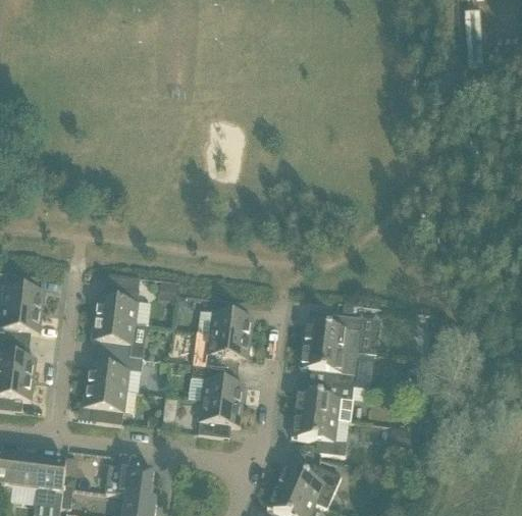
[(479,10),(464,11),(468,67),(482,66),(479,10)]
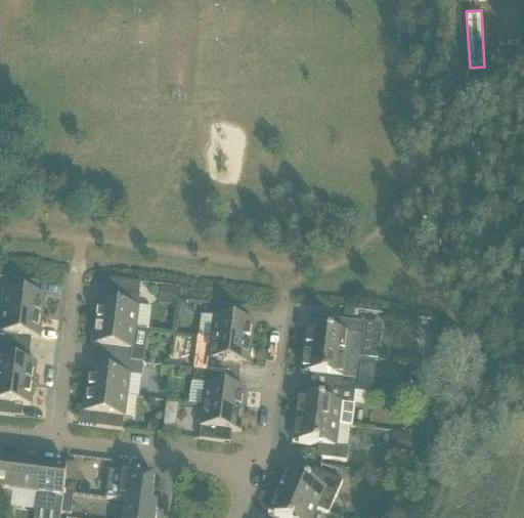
[(516,65),(515,46),(496,47),(497,67),(516,65)]
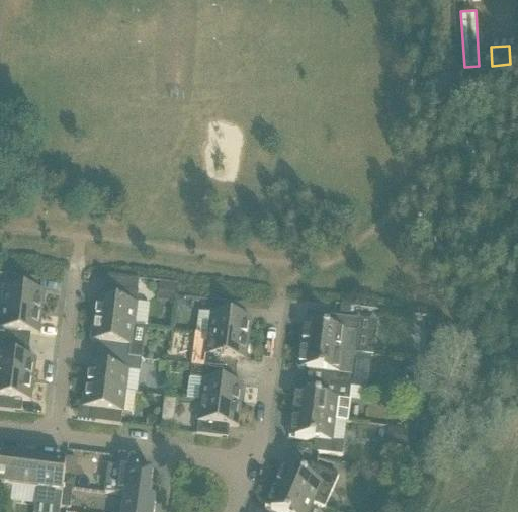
[(31,274),(11,272),(6,271),(4,283),(3,283),(1,305),(41,310),(44,288),(29,286),(31,274)]
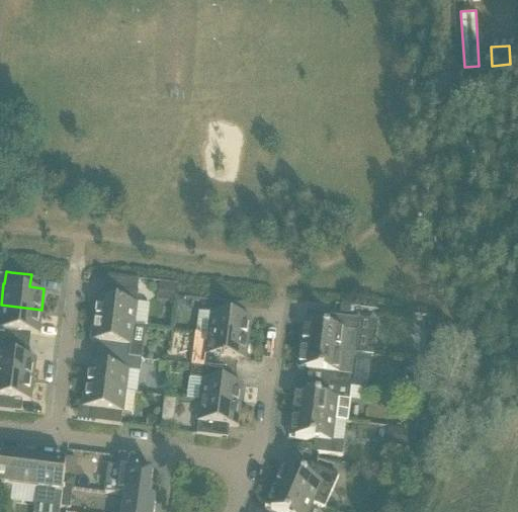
[(96,294),(93,317),(134,322),(145,323),(147,323),(150,301),(136,299),(139,275),(134,275),(113,272),(110,296),(96,294)]
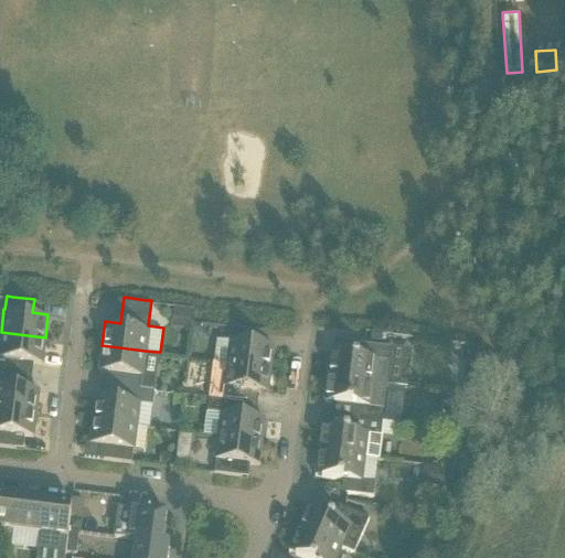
[(259,328),(237,324),(232,323),(231,337),(230,337),(226,361),(270,366),(274,343),(258,341),(259,328)]
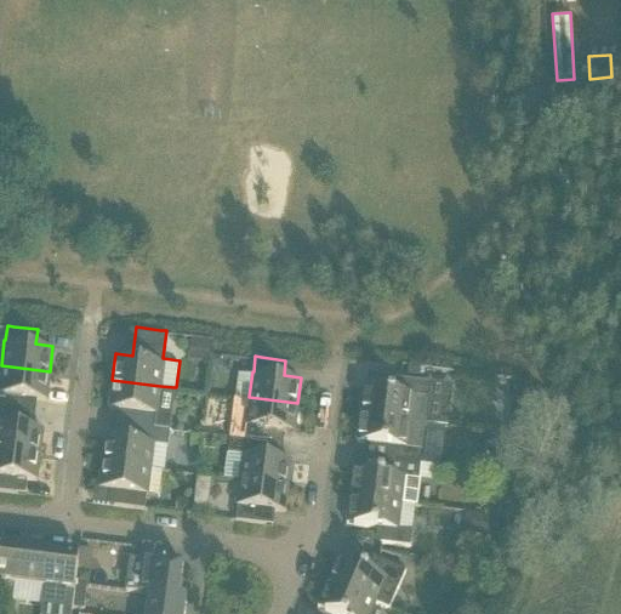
[(442,376),(443,365),(410,359),(408,371),(442,376)]
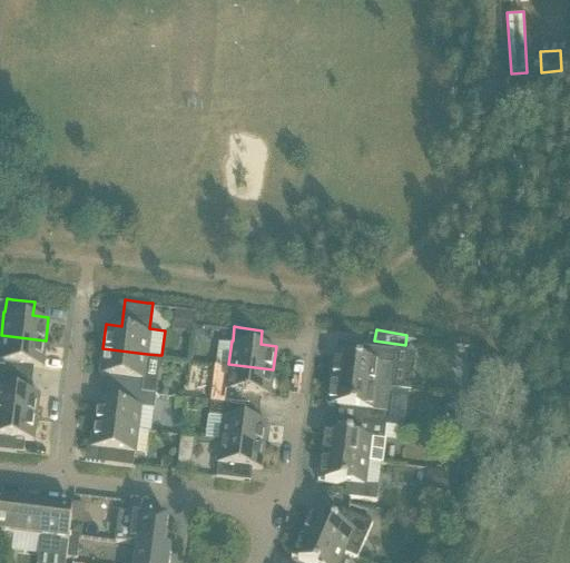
[(42,364),(46,341),(1,335),(0,342),(0,372),(26,375),(27,362),(42,364)]
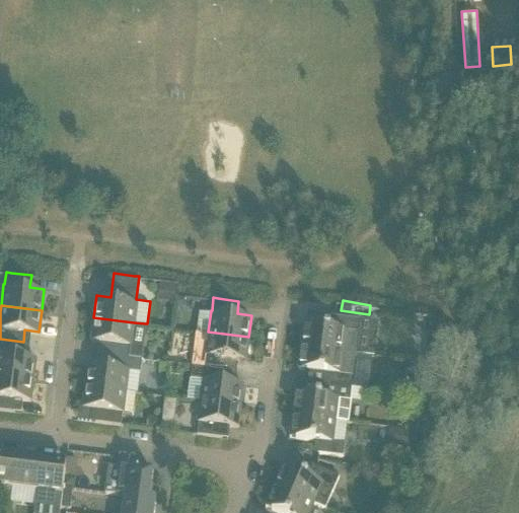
[(360,316),(359,316),(335,313),(332,324),(303,321),(300,344),(343,349),(355,351),(360,316)]
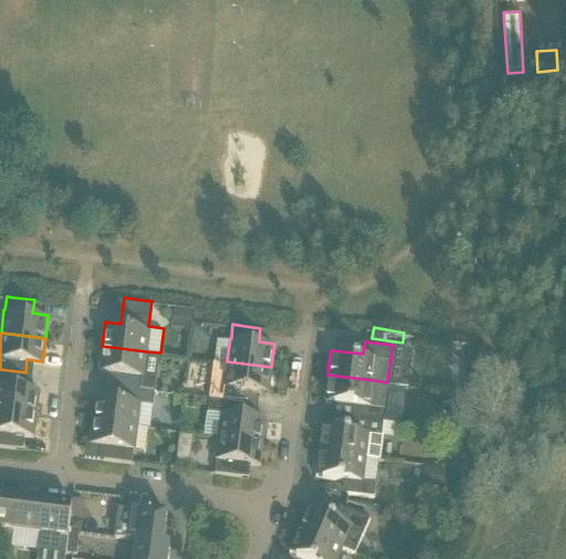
[(143,373),(146,351),(102,346),(100,368),(114,370),(113,383),(154,389),(156,376),(143,373)]
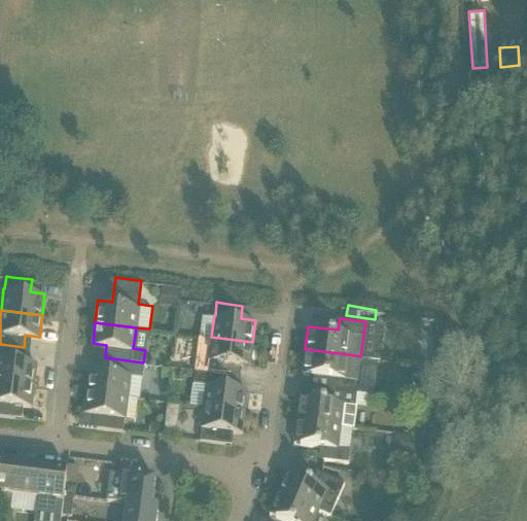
[(249,362),(252,342),(211,337),(209,358),(208,371),(234,374),(235,360),(249,362)]
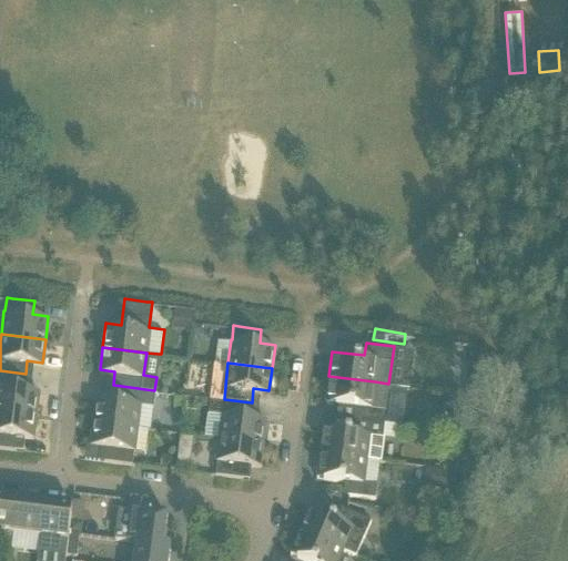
[(23,387),(26,374),(0,370),(0,407),(36,412),(39,389),(23,387)]
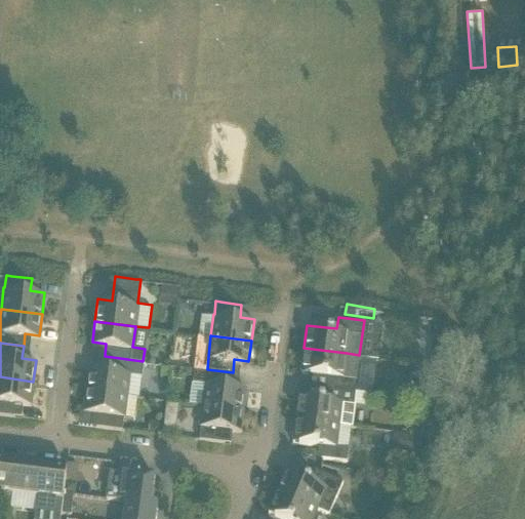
[(355,389),(359,355),(347,353),(304,348),(301,370),(331,373),(329,387),(355,389)]
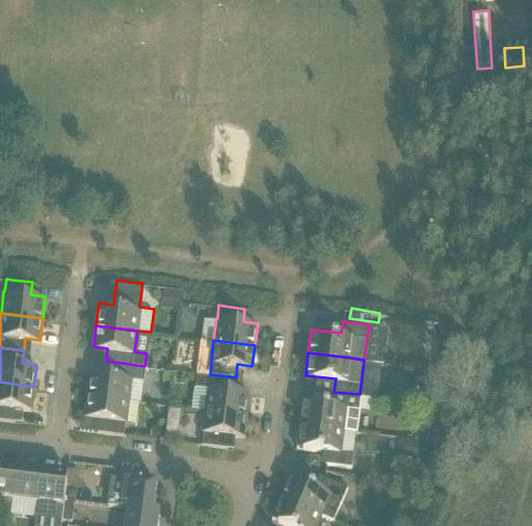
[(90,371),(87,393),(129,398),(131,377),(143,378),(144,366),(106,361),(104,373),(90,371)]
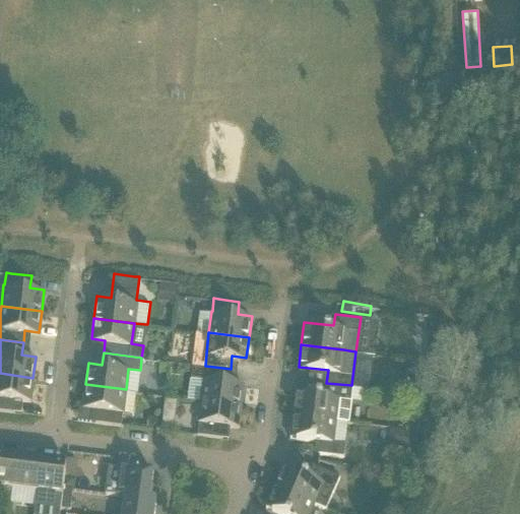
[(229,381),(231,369),(205,366),(192,364),(190,376),(202,378),(200,399),(241,404),(243,382),(229,381)]
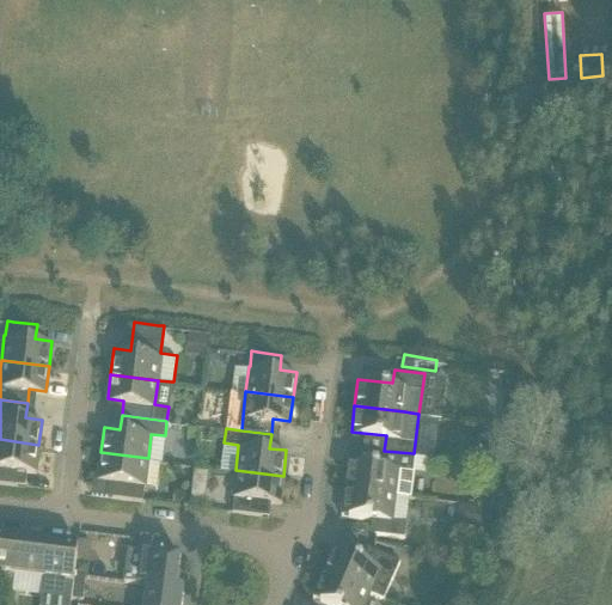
[(36,470),(38,445),(0,439),(0,480),(17,482),(19,468),(36,470)]
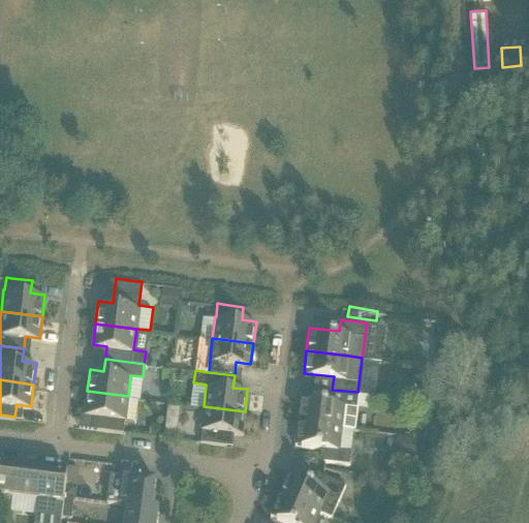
[(353,427),(358,392),(332,390),(331,401),(301,397),(298,421),(341,426),(341,425),(353,427)]
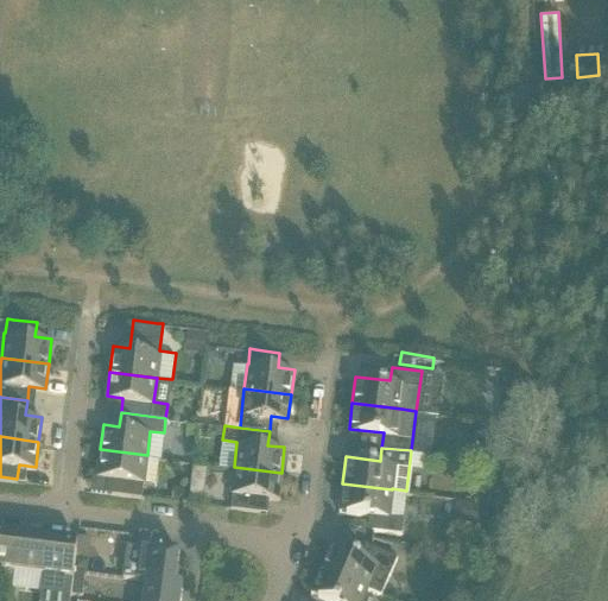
[(144,480),(147,455),(100,449),(96,474),(113,476),(112,491),(141,494),(143,480),(144,480)]
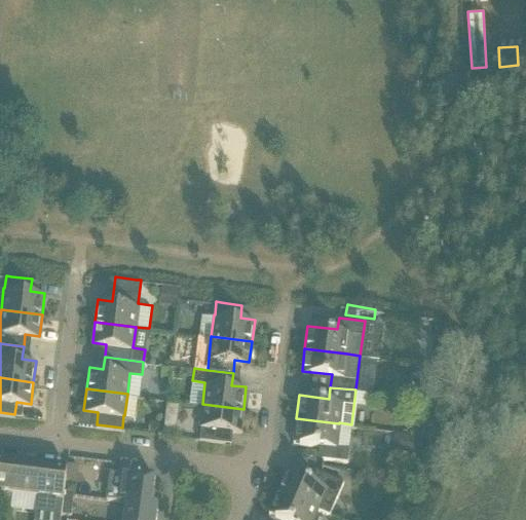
[(240,430),(243,409),(202,404),(199,424),(200,424),(199,438),(225,441),(226,428),(240,430)]
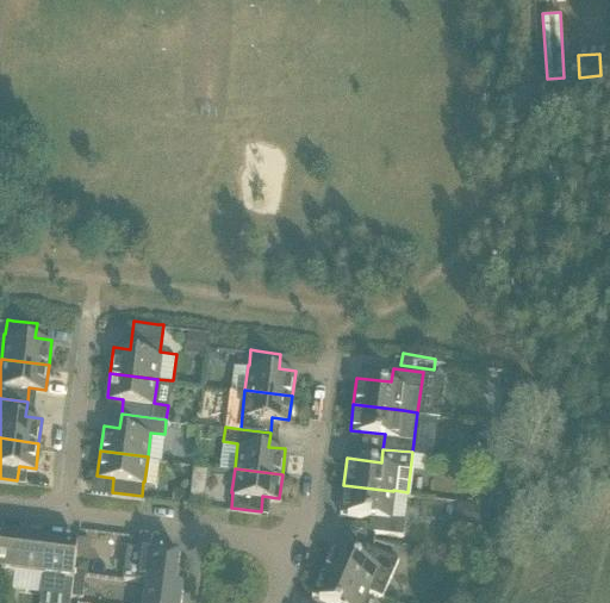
[(390,516),(393,491),(343,485),(340,510),(374,515),(373,529),(397,532),(403,533),(404,517),(390,516)]
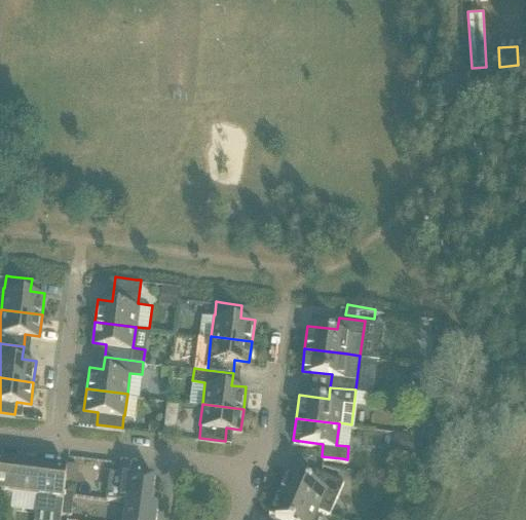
[(391,448),(420,451),(422,434),(393,431),(391,448)]
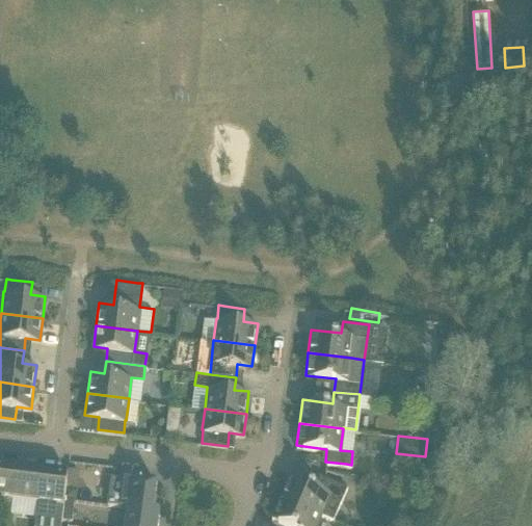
[(0,495),(10,497),(15,464),(0,462),(0,495)]
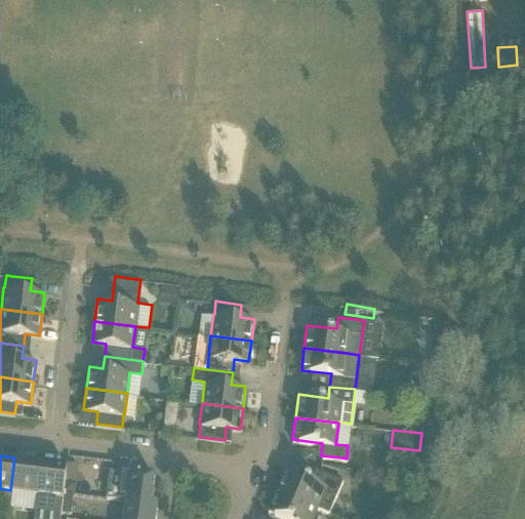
[(36,493),(40,461),(14,457),(10,490),(36,493)]
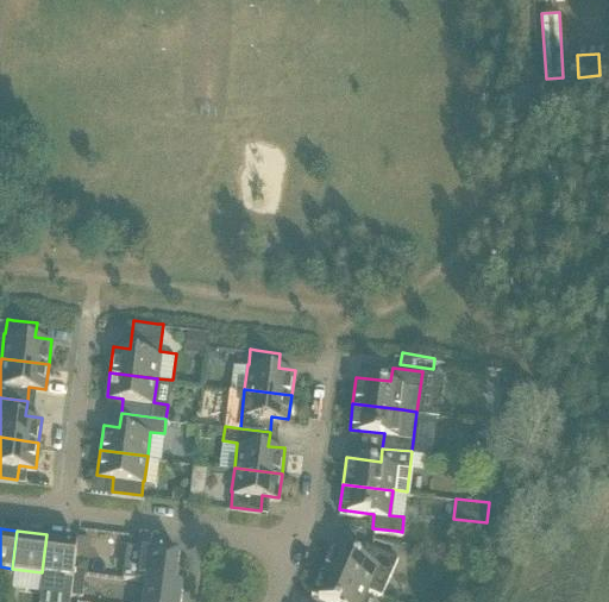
[(175,582),(175,581),(179,551),(164,550),(167,537),(136,533),(135,546),(127,545),(124,575),(138,577),(175,582)]
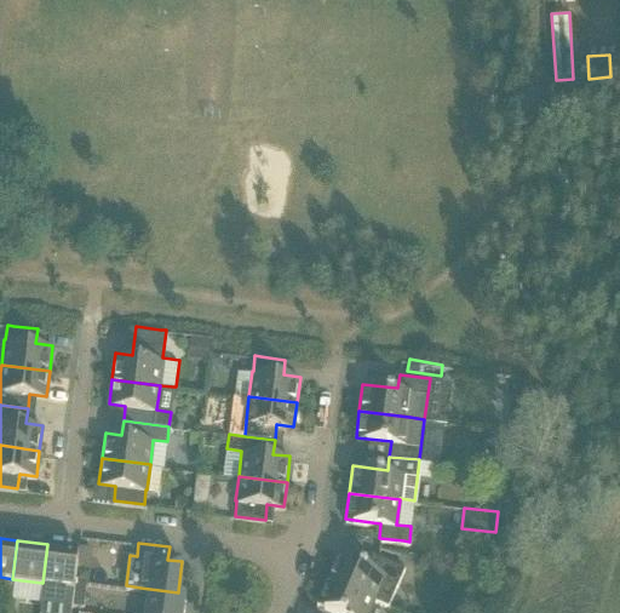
[(74,579),(75,572),(79,548),(47,544),(42,583),(40,600),(72,603),(74,579)]
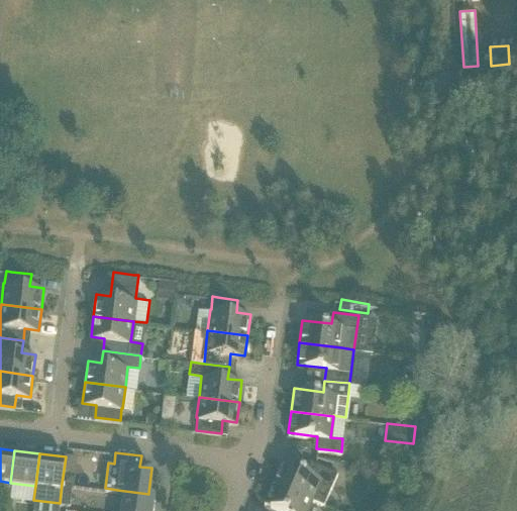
[(323,503),(337,472),(314,462),(309,473),(282,461),(273,482),(312,498),(323,503)]
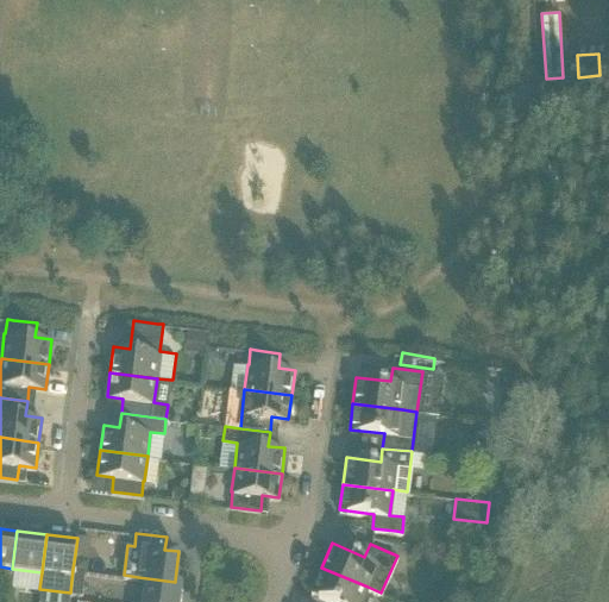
[(360,601),(368,587),(321,568),(311,591),(336,601),(360,601)]
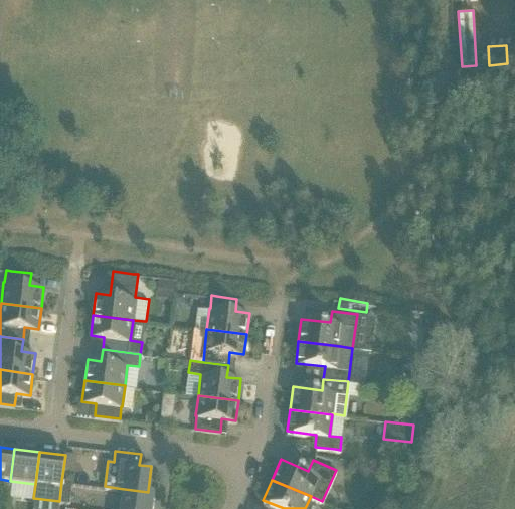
[(68,502),(71,482),(61,481),(59,501),(68,502)]
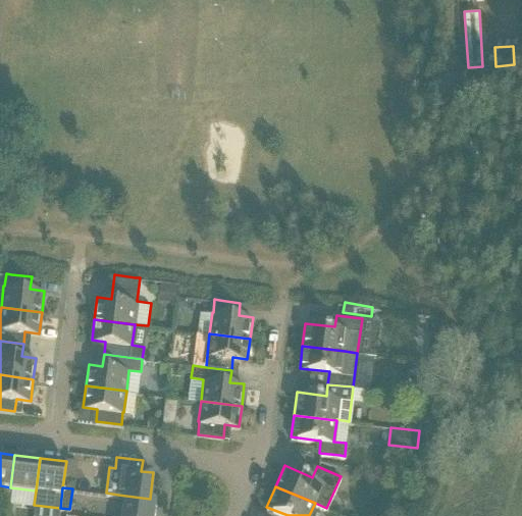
[(153,515),(156,499),(150,498),(150,499),(118,495),(117,495),(123,496),(120,515),(153,515)]
